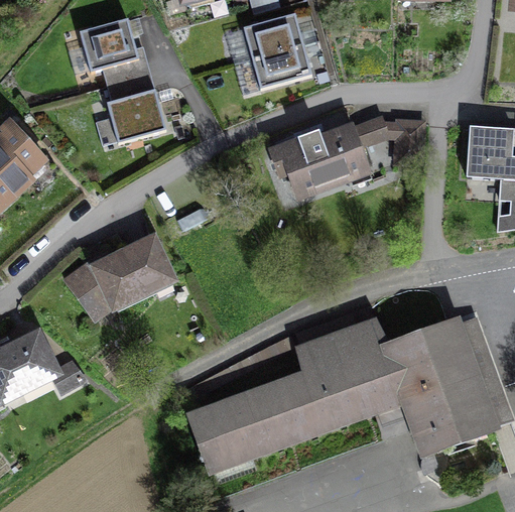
[(249,0),(253,12),(279,4),(278,0),(249,0)]
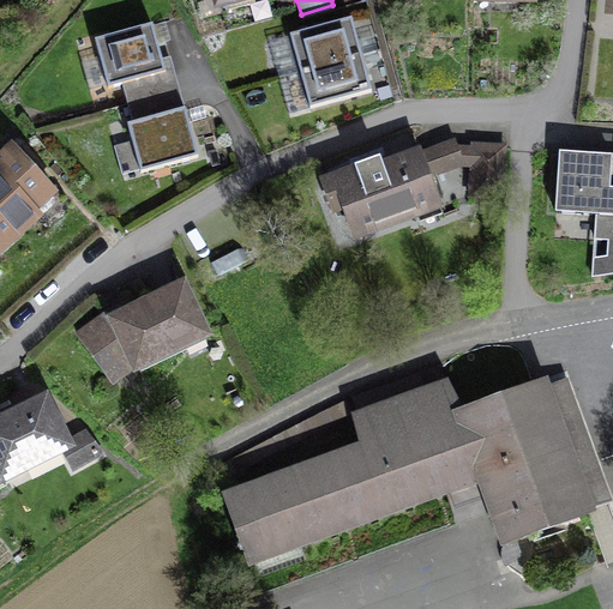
[(289,31),(299,68),(360,50),(350,14),(289,31)]
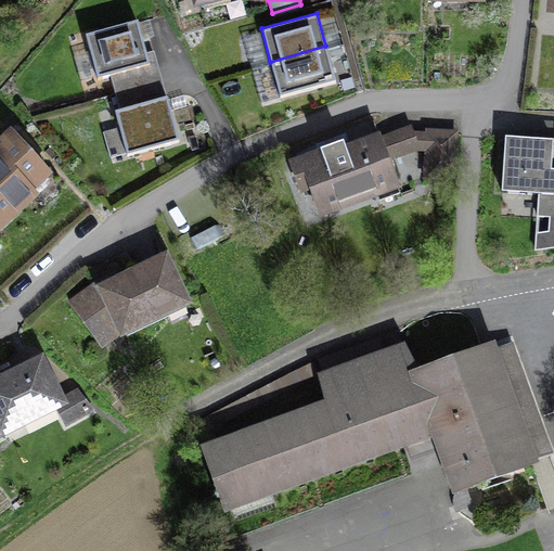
[(97,76),(110,73),(114,90),(153,79),(137,18),(85,33),(97,76)]
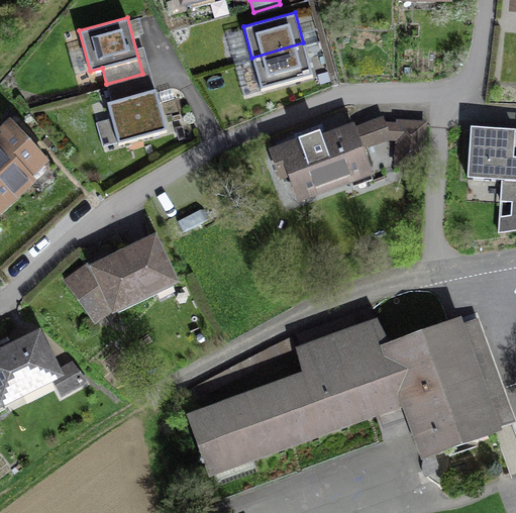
[(303,42),(251,58),(260,88),(312,74),(303,42)]
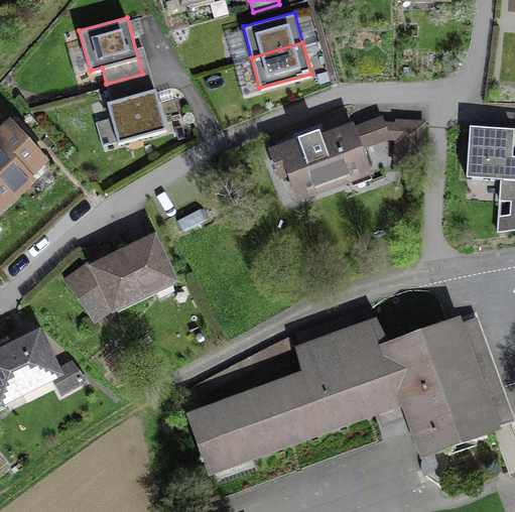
[(154,88),(146,91),(142,74),(106,84),(111,100),(106,102),(117,141),(165,128),(154,88)]
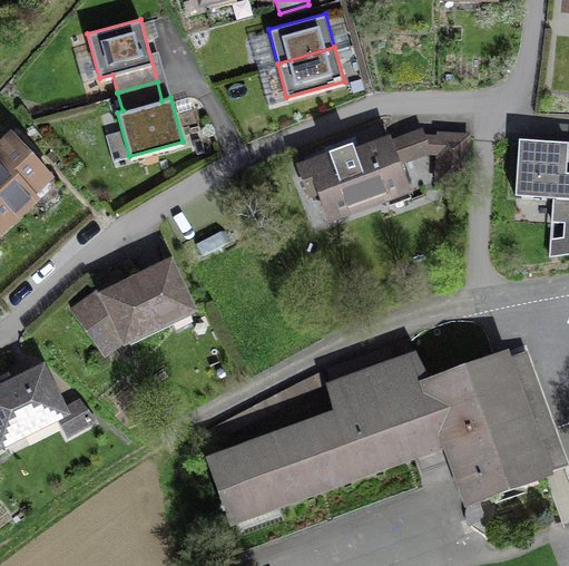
[(317,189),(326,213),(386,192),(383,184),(402,177),(393,153),(425,142),(420,128),(355,154),(351,143),(297,164),(308,193),(317,189)]
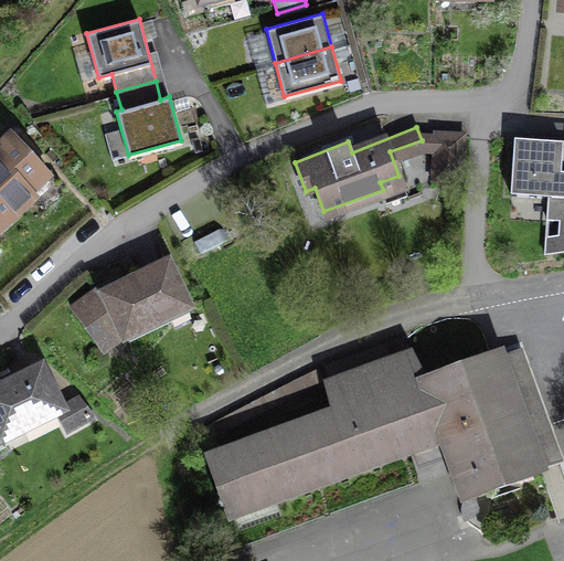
[(435,130),(433,176),(460,178),(463,131),(435,130)]
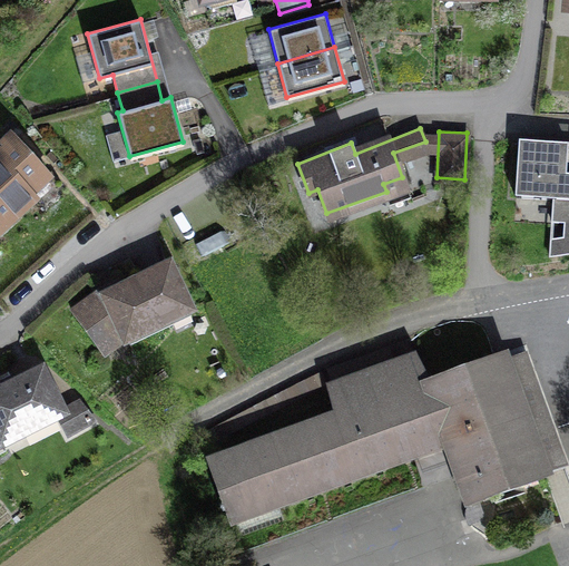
[(0,222),(32,193),(28,188),(46,172),(13,136),(0,148),(0,222)]
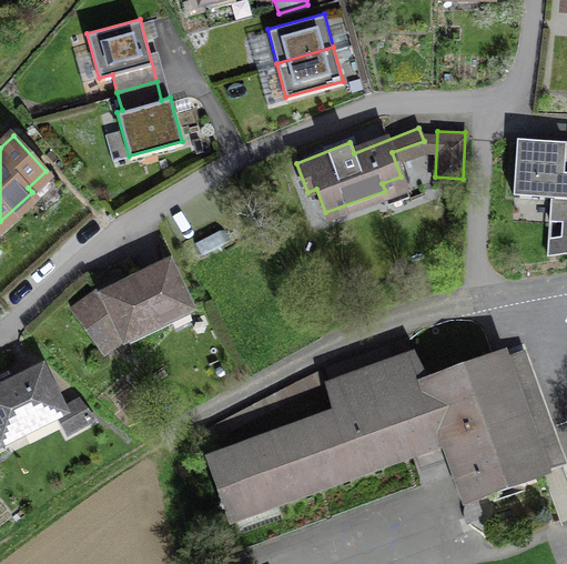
[(548,218),(566,219),(566,140),(516,138),(513,193),(550,195),(548,218)]
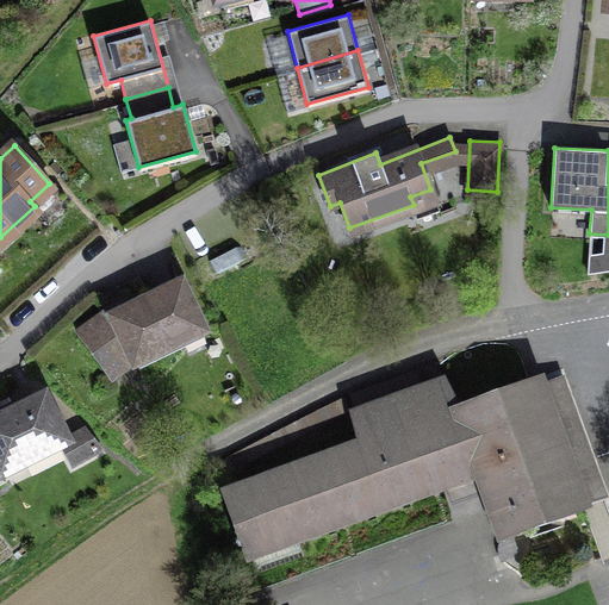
[(179,284),(113,315),(132,351),(135,357),(180,336),(176,329),(197,319),(179,284)]
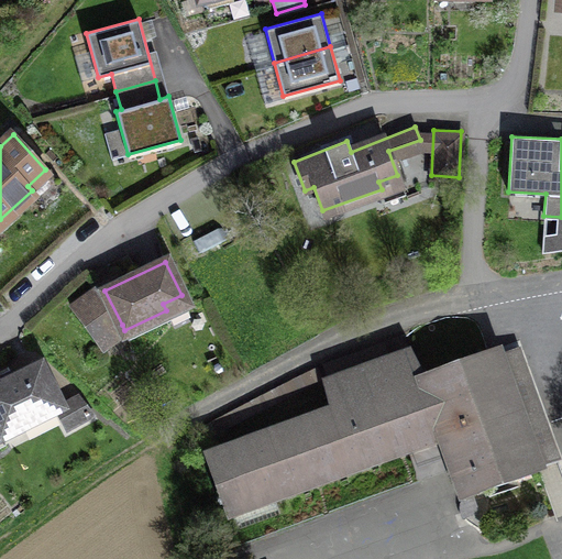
[(98,342),(122,325),(105,291),(95,298),(90,292),(72,306),(98,342)]
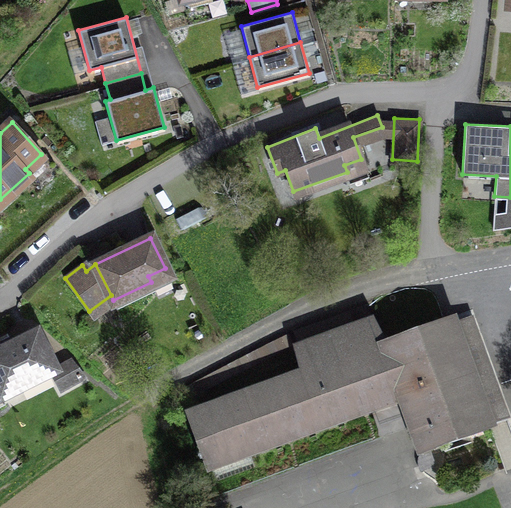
[(366,303),(294,329),(297,337),(369,311),(366,303)]
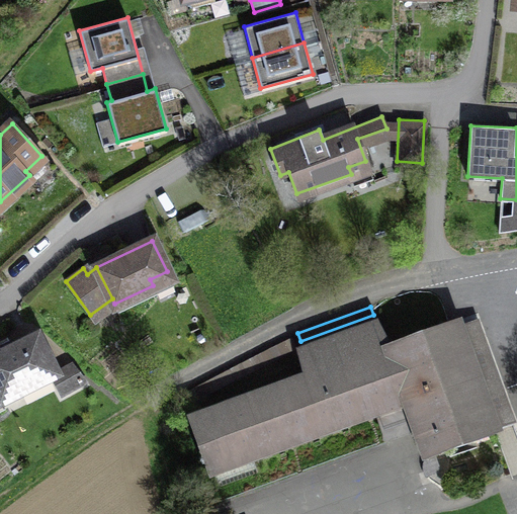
[(393,344),(375,321),(298,349),(306,376),(191,418),(210,470),(375,410),(382,429),(413,418),(426,454),(496,429),(456,321),(393,344)]
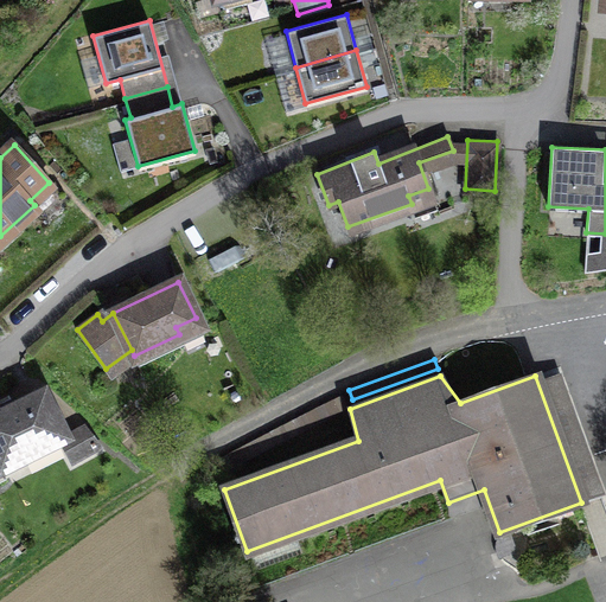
[(0,476),(4,474),(0,468),(59,439),(71,458),(97,443),(83,426),(64,434),(43,392),(14,407),(12,401),(0,407),(0,414),(0,476)]
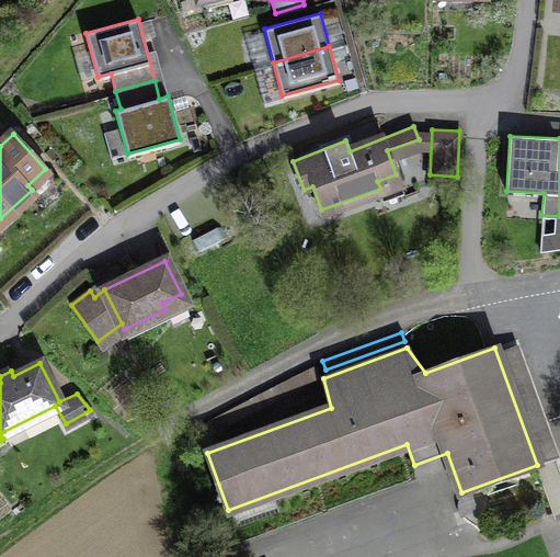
[(316,363),(202,422),(207,432),(321,373),(316,363)]
